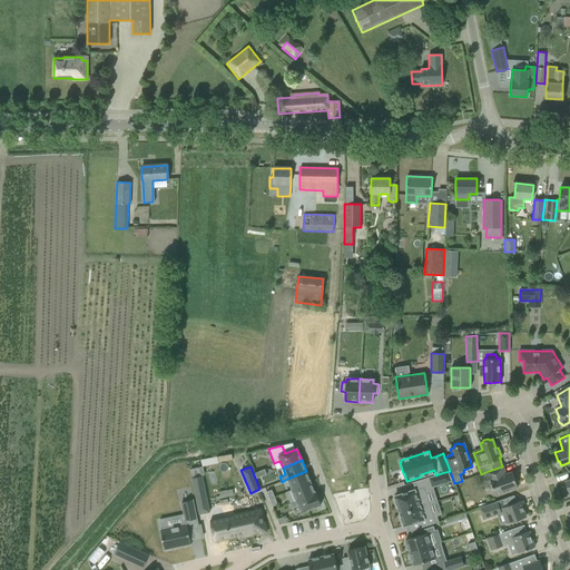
[(505,474),(503,468),(503,467),(502,467),(485,472),(488,480),(490,480),(495,495),(507,491),(518,488),(512,472),(505,474)]
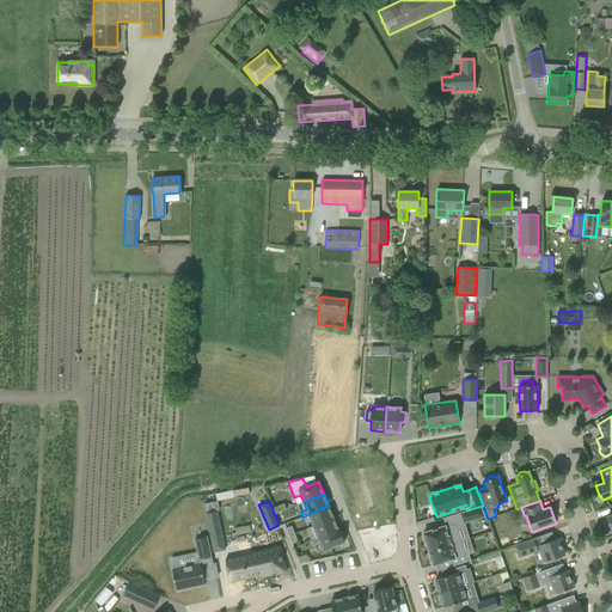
[(286,509),(283,503),(273,508),(275,514),(286,509)]
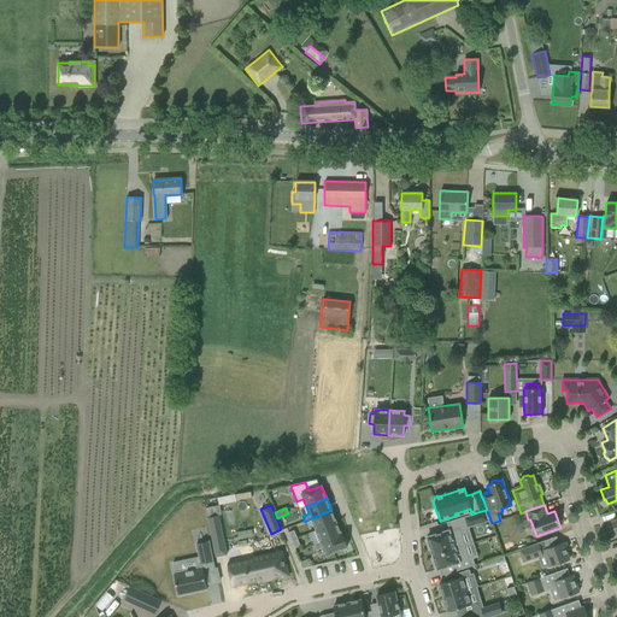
[(336,522),(331,510),(311,518),(316,530),(336,522)]
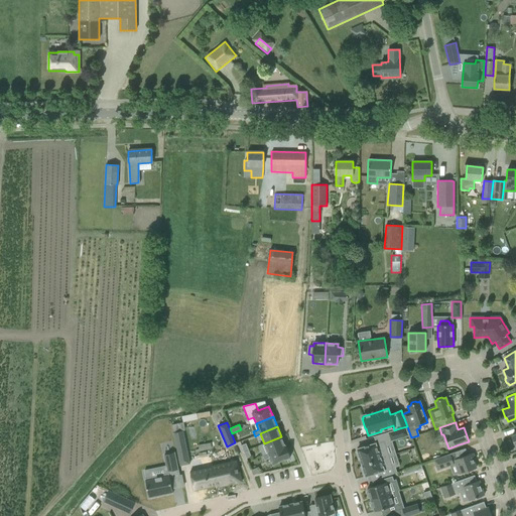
[(390,438),(408,433),(405,426),(399,428),(394,430),(388,432),(390,438)]
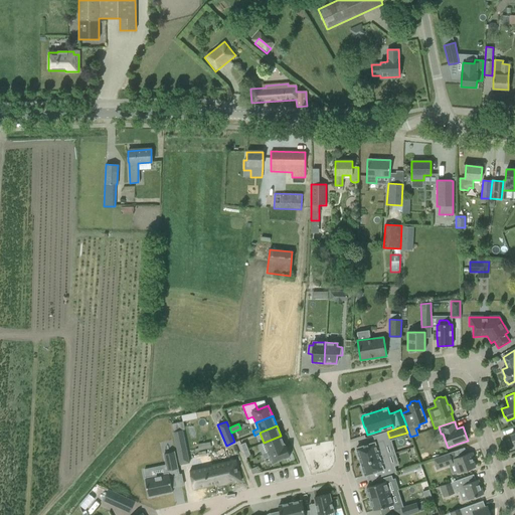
[(285,446),(281,436),(264,443),(268,453),(285,446)]
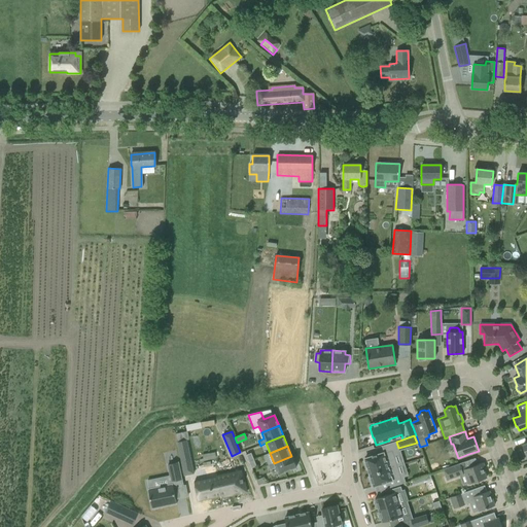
[(187,448),(179,450),(183,470),(192,468),(187,448)]
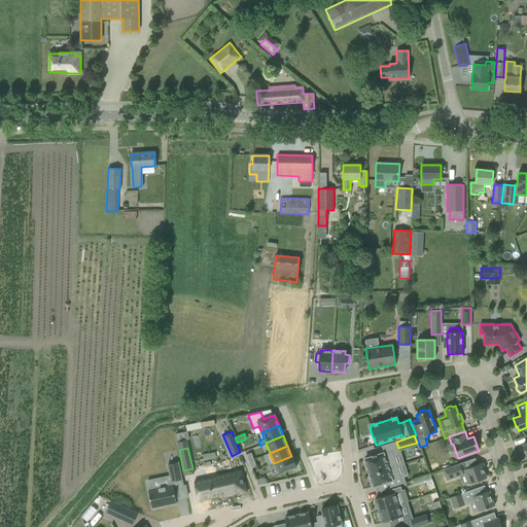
[(397,466),(392,450),(364,459),(364,461),(363,461),(365,469),(367,469),(370,475),(397,466)]
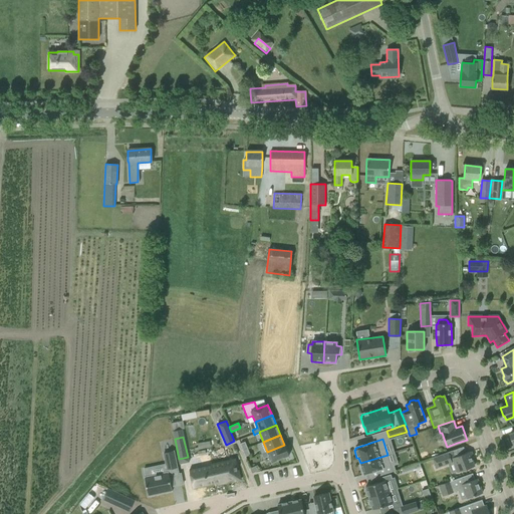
[(208,443),(197,445),(199,451),(209,448),(208,443)]
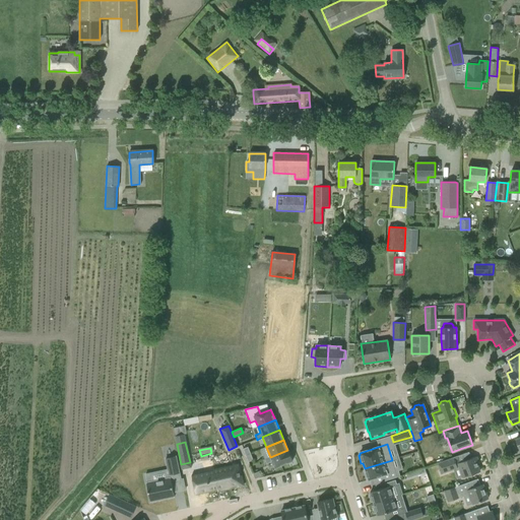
[(293,461),(287,450),(270,457),(264,459),(266,463),(272,461),(274,468),(293,461)]
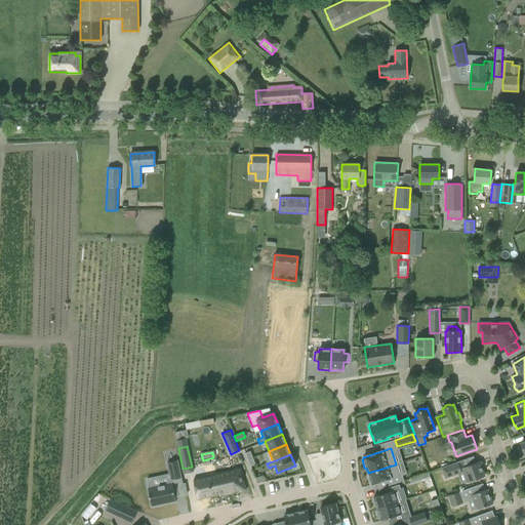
[(481,461),(465,468),(462,460),(442,468),(445,478),(463,472),(468,482),(484,477),(481,469),(483,468),(481,461)]
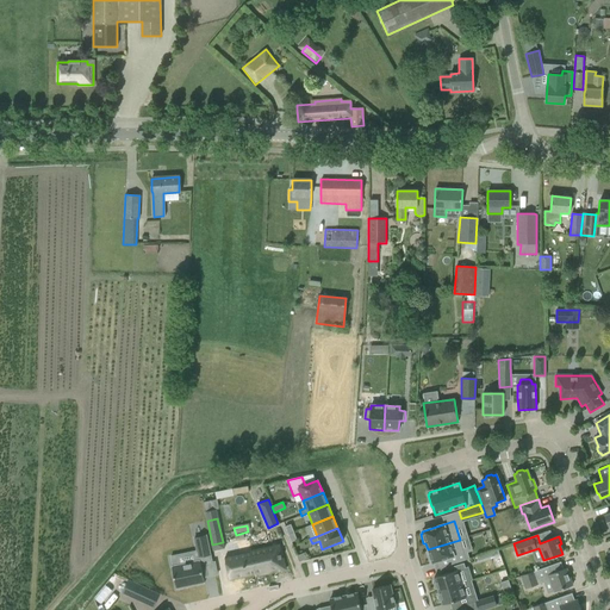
[(172,566),(176,589),(204,583),(200,565),(211,562),(206,536),(194,539),(199,561),(172,566)]
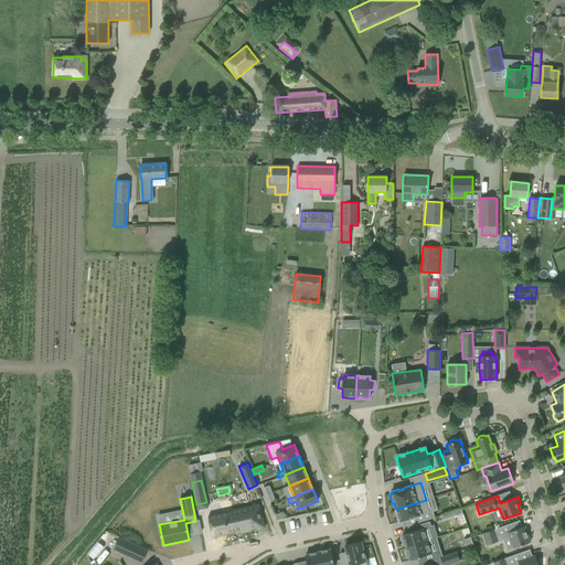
[(432,519),(426,500),(396,509),(396,511),(394,511),(397,520),(400,520),(400,522),(414,518),(416,523),(432,519)]
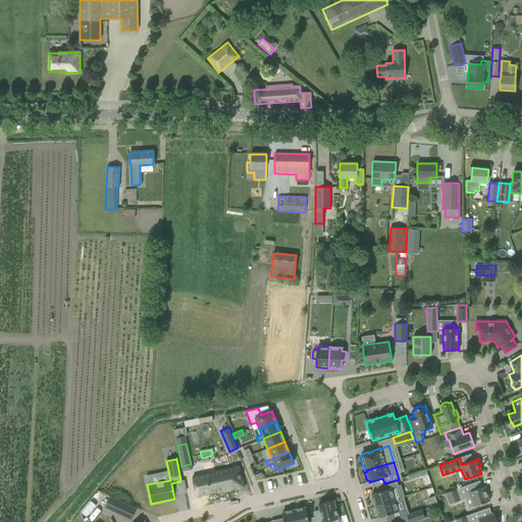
[(239,466),(213,472),(218,491),(218,492),(232,489),(232,487),(238,486),(239,488),(244,487),(242,477),(241,477),(239,466)]
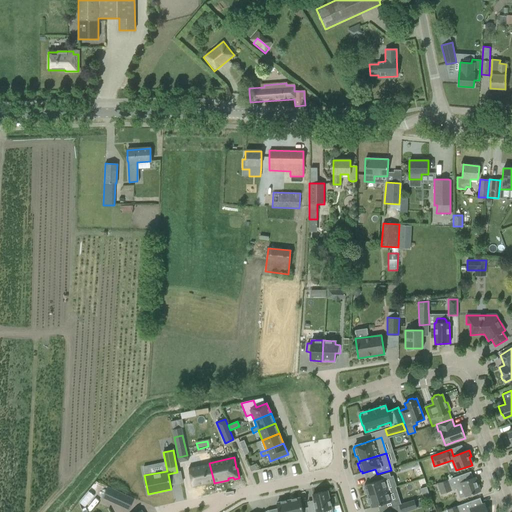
[(209,463),(188,467),(193,487),(214,482),(209,463)]
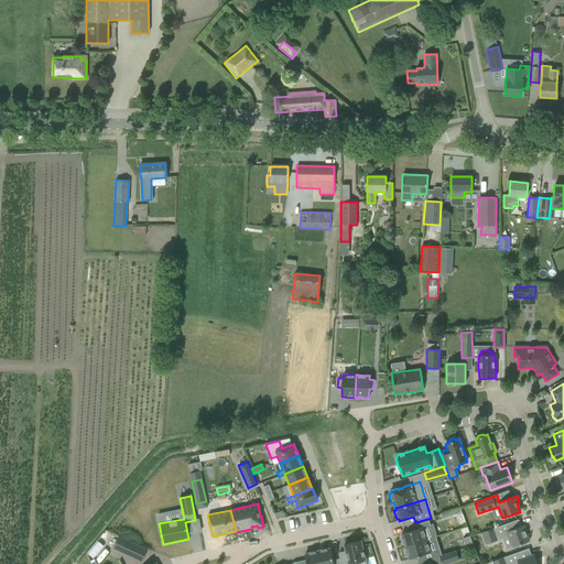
[(486,544),(508,537),(512,548),(519,545),(529,541),(523,525),(521,527),(518,520),(508,523),(481,532),(486,544)]
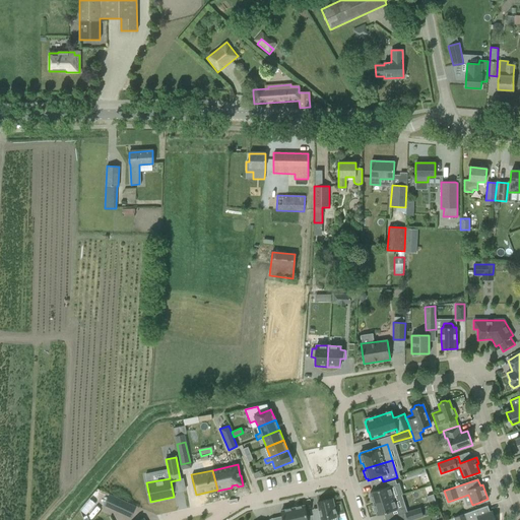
[(394,497),(391,486),(396,484),(395,480),(385,483),(386,486),(370,493),(371,495),(369,496),(371,502),(373,502),(374,504),(394,498),(394,497)]
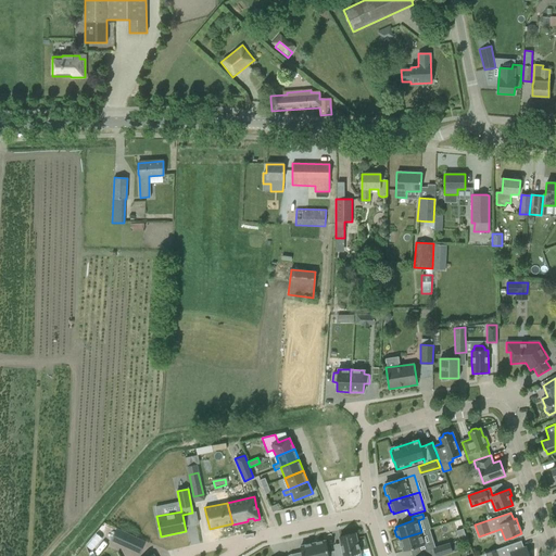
[(463,528),(456,530),(459,540),(466,536),(464,530),(463,528)]
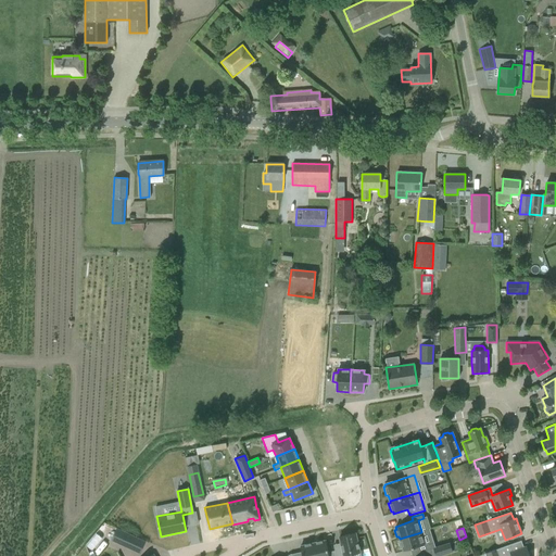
[(136,538),(116,529),(112,540),(131,550),(136,538)]
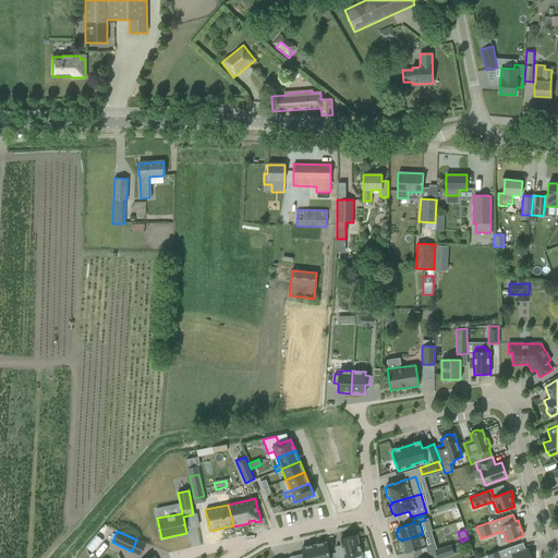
[(427,546),(424,538),(433,536),(431,531),(423,533),(423,534),(401,541),(401,543),(399,544),(402,550),(403,550),(404,553),(427,546)]
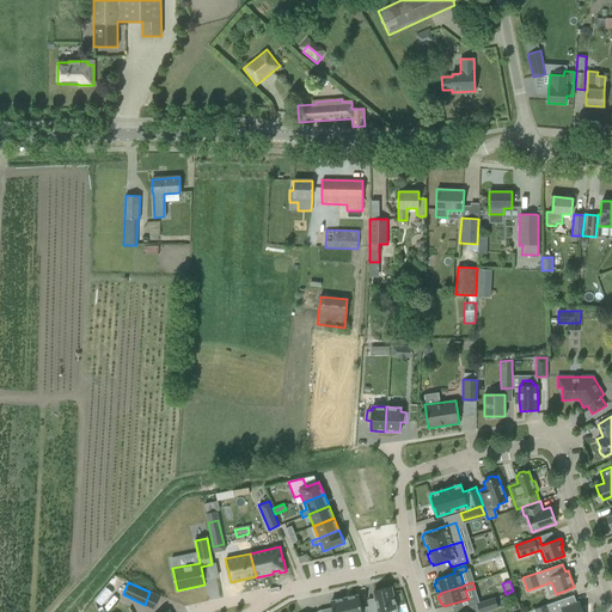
[(386,611),(387,610),(396,609),(391,587),(373,591),(378,610),(369,611),(368,611),(386,611)]
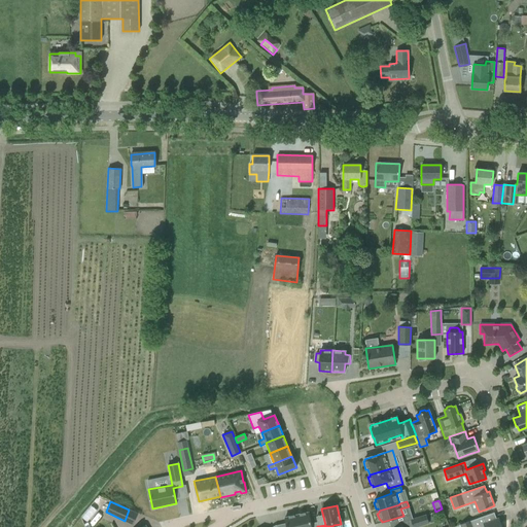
[(311,526),(309,512),(296,515),(299,526),(311,526)]
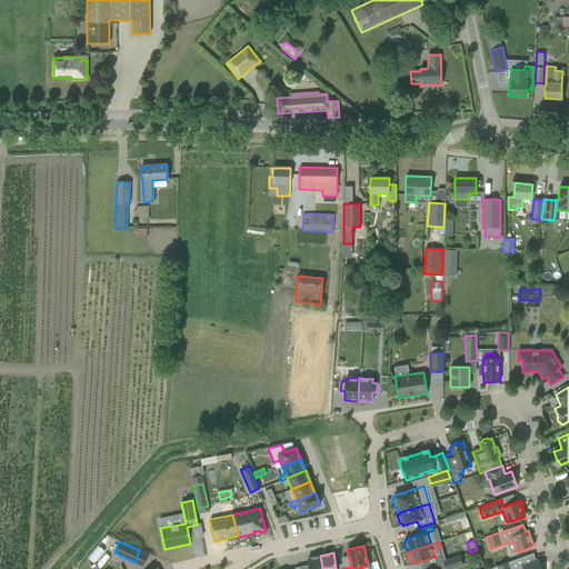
[(541,568),(540,565),(539,566),(537,560),(536,560),(533,553),(497,566),(498,568),(541,568)]
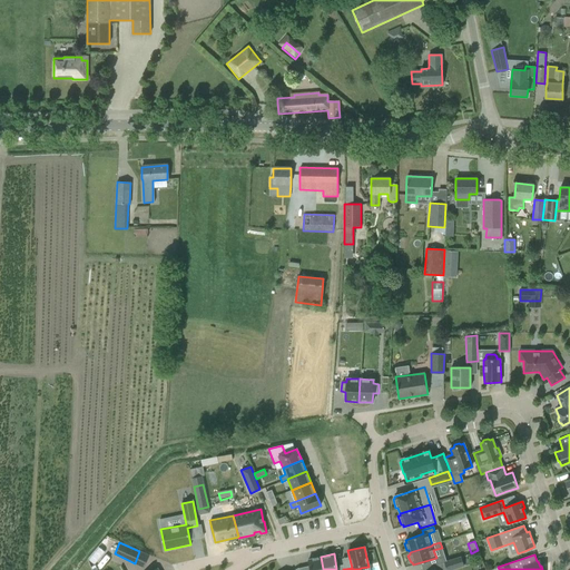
[(323,569),(321,557),(307,560),(310,569),(323,569)]
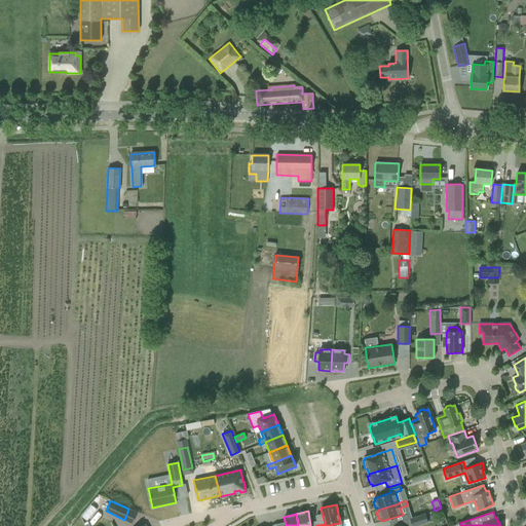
[(414,525),(427,522),(425,514),(410,519),(411,525),(414,525)]
